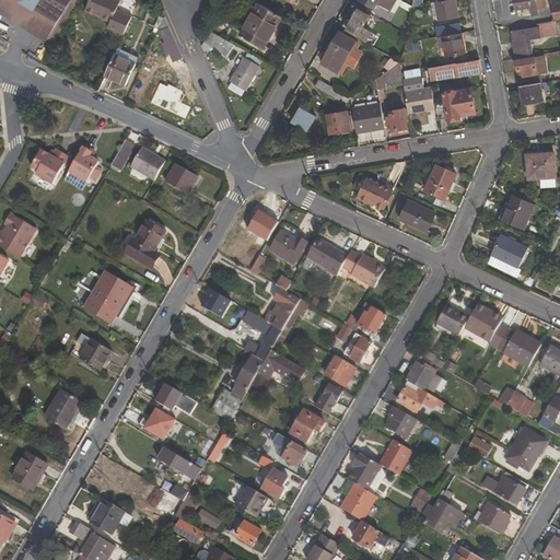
[(0,0),(0,16),(55,43),(80,0),(0,0)]
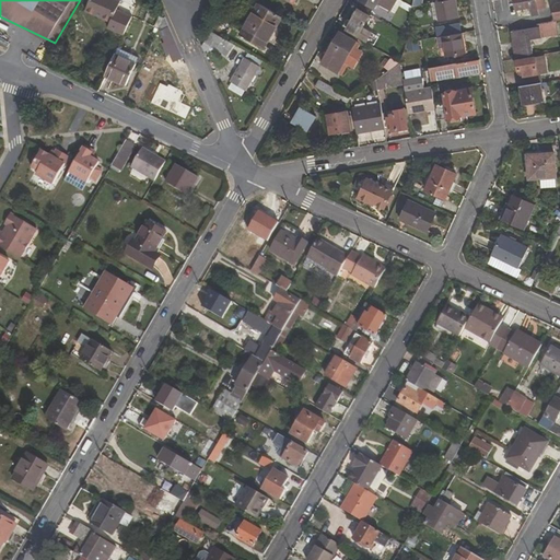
[(132,18),(117,11),(120,6),(108,0),(90,0),(83,15),(108,27),(105,33),(121,41),(132,18)]
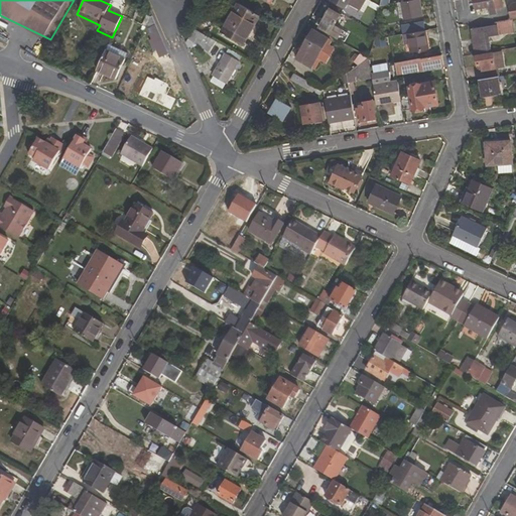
[(332,0),(344,8),(345,7),(347,3),(349,4),(360,11),(364,3),(366,0),(332,0)]
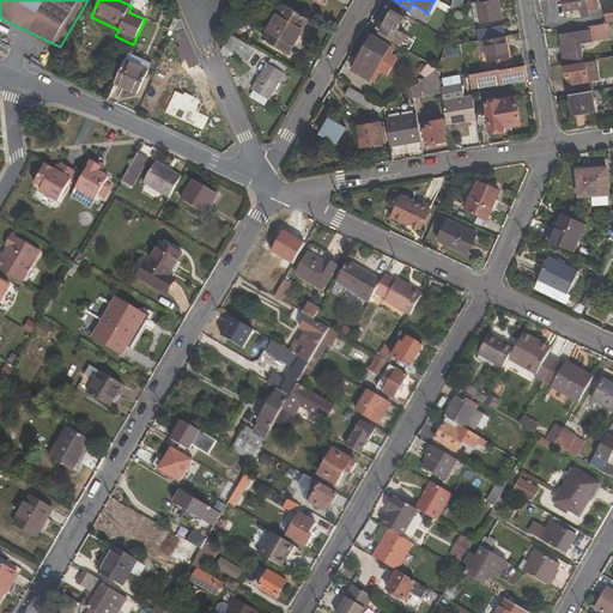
[(473,6),(477,6),(479,23),(484,22),(503,19),(499,0),(489,0),(451,6),(450,13),(447,30),(477,25),(475,23),(473,6)]
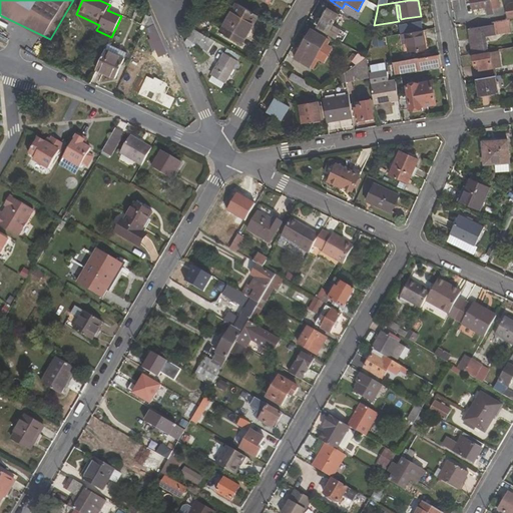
[(471,0),(473,9),(487,6),(488,14),(493,13),(492,8),(500,7),(498,0),(471,0)]
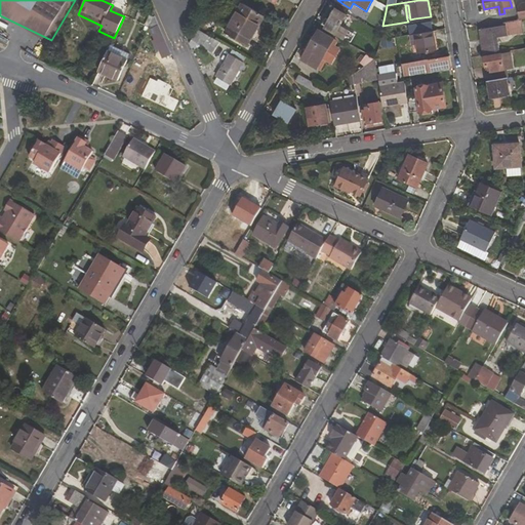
[(378,1),(375,5),(386,11),(387,5),(386,5),(378,1)]
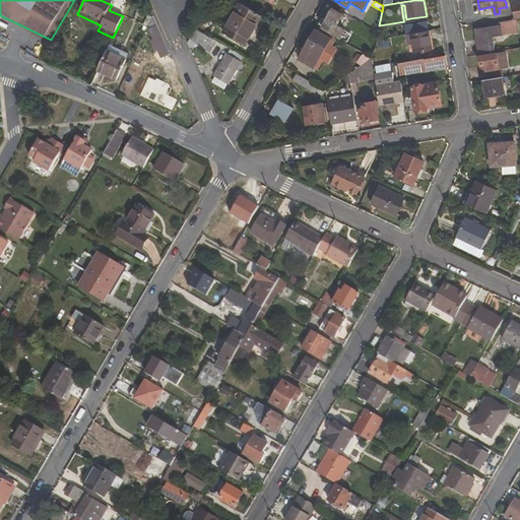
[(223,33),(246,45),(262,15),(240,3),(223,33)]
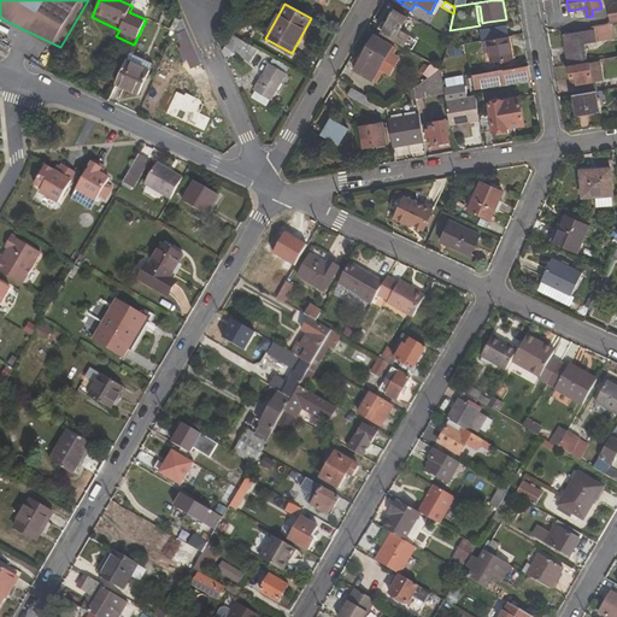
[(430,13),(435,16),(441,6),(435,4),(430,13)]
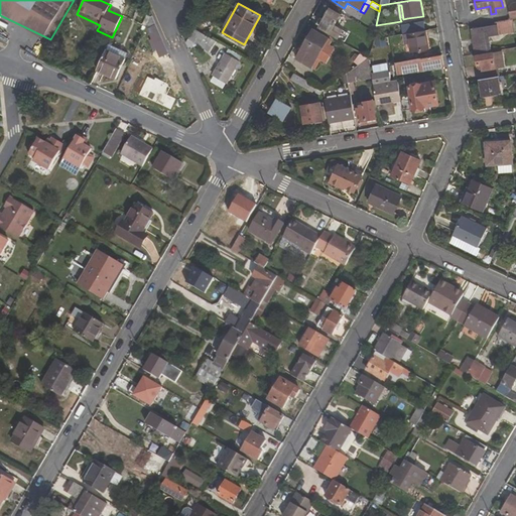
[(331,8),(319,27),(339,37),(343,30),(335,26),(342,14),(331,8)]
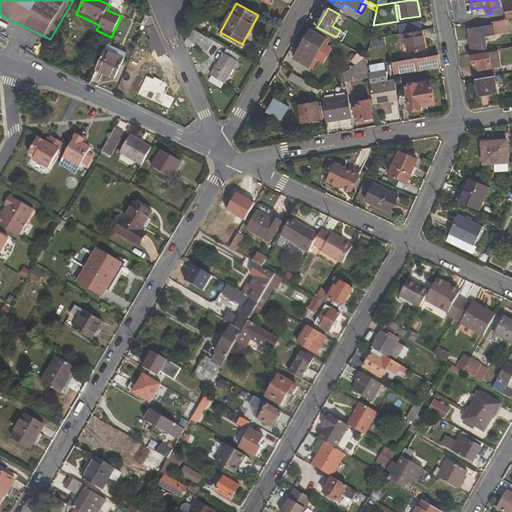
[(498,31),(510,29),(509,19),(506,19),(497,21),(498,31)]
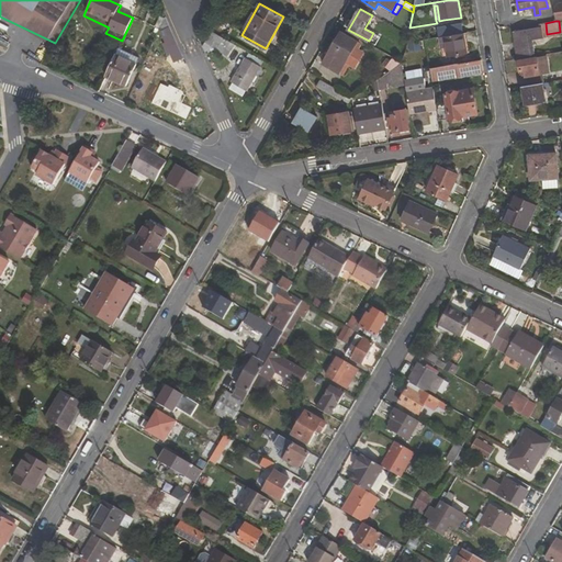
[(445,26),(437,27),(437,25),(434,26),(436,37),(439,37),(463,33),(462,23),(445,26)]
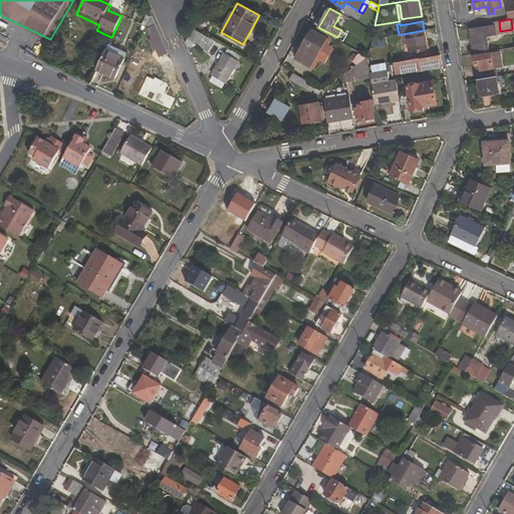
[(497,34),(495,24),(470,29),(474,54),(490,51),(487,36),(497,34)]
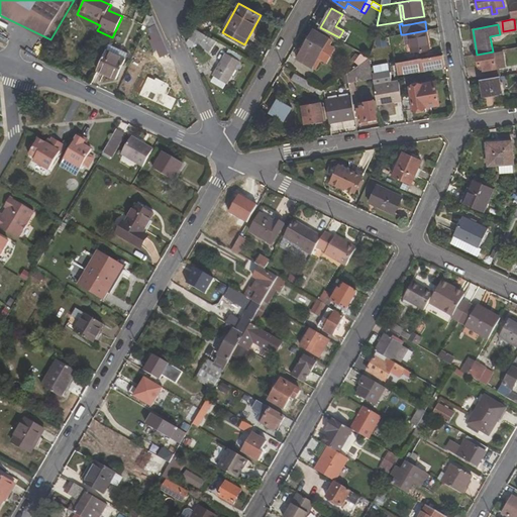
[(150,27),(165,57),(168,54),(156,25),(150,27)]
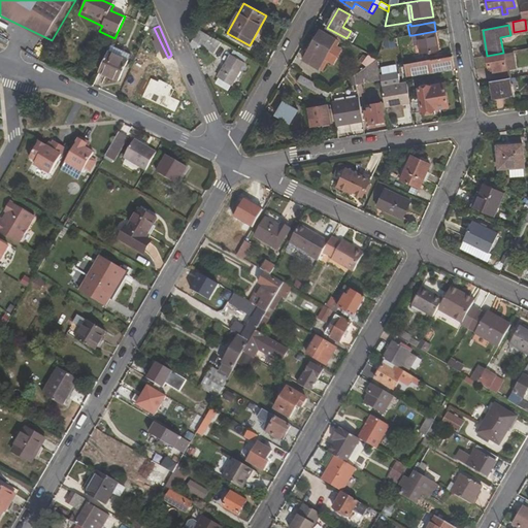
[(213,54),(222,42),(199,30),(193,39),(197,42),(199,40),(213,54)]
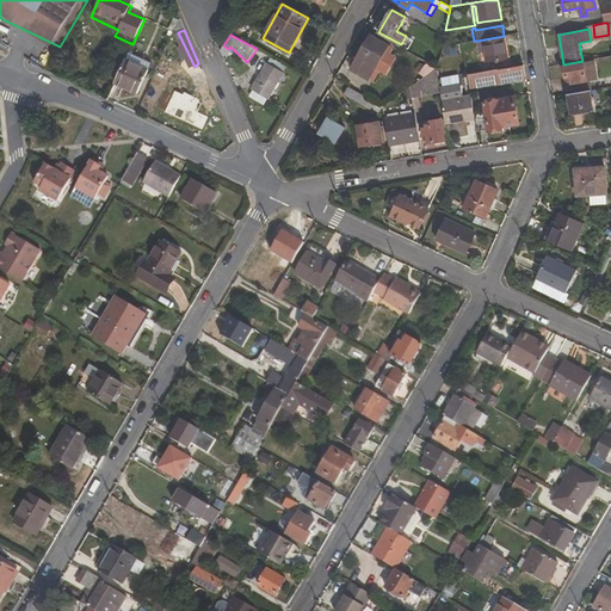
[(371,35),(351,69),(369,80),(389,44),(371,35)]
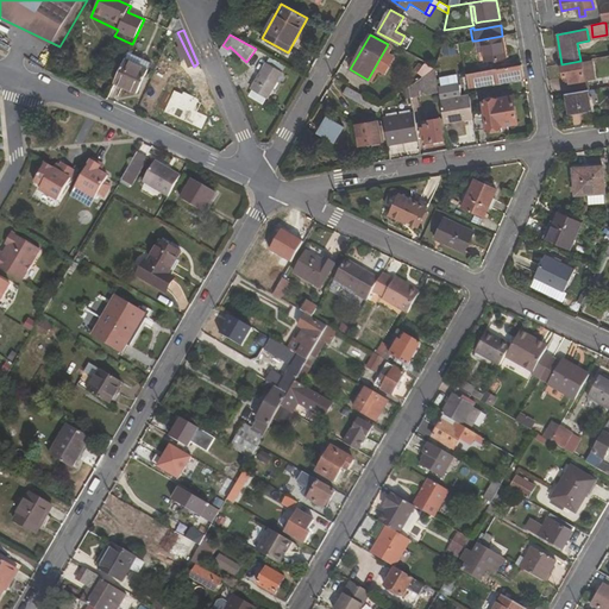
[(478,51),(483,50),(485,61),(506,57),(502,36),(476,41),(478,51)]
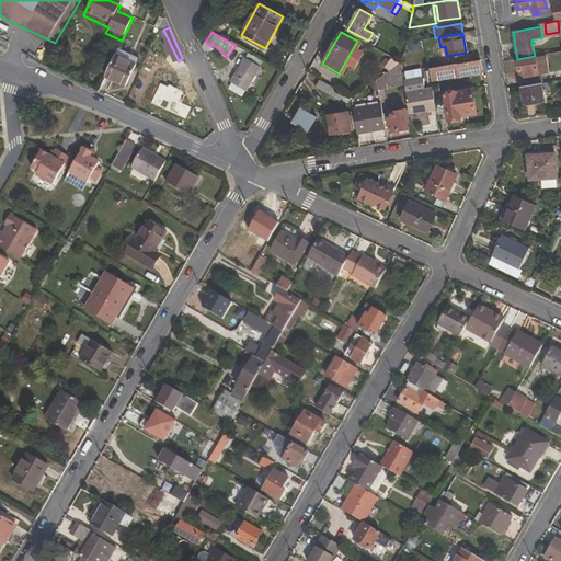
[(126,86),(136,63),(116,54),(105,77),(126,86)]
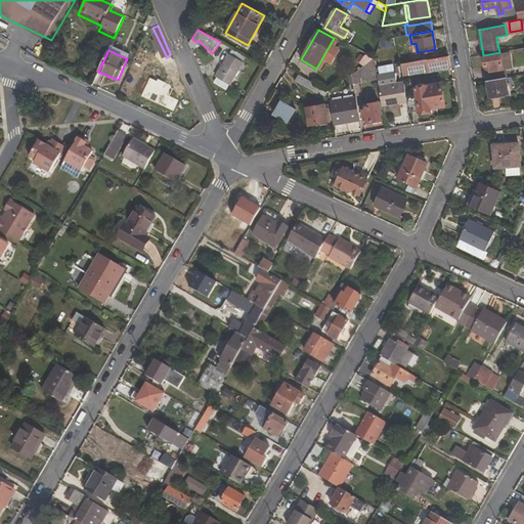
[(507,77),(515,76),(511,52),(484,57),(486,68),(489,68),(491,80),(507,77)]
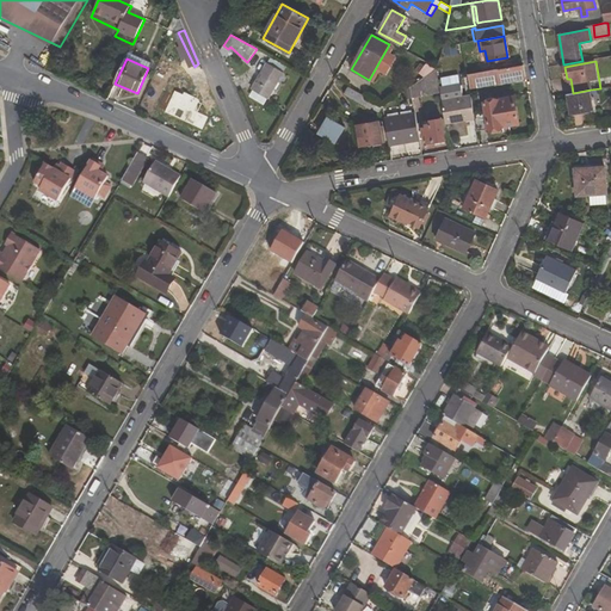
[(427,63),(420,73),(424,76),(429,73),(436,68),(430,65),(427,63)]
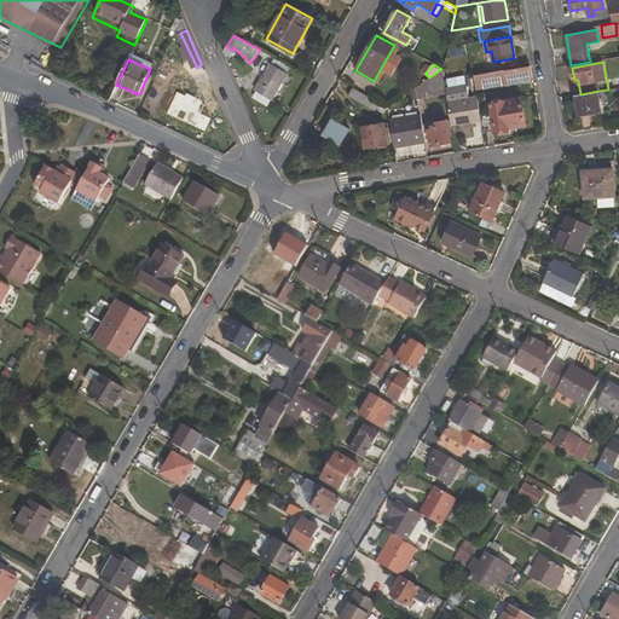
[(270,65),(255,90),(272,99),(287,75),(270,65)]
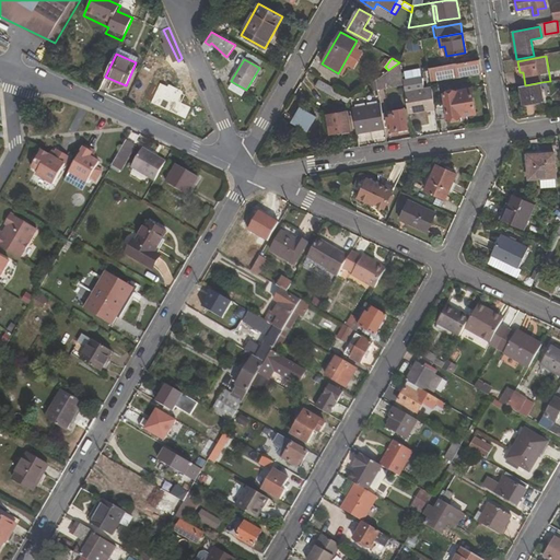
[(429,68),(431,80),(482,72),(480,59),(429,68)]
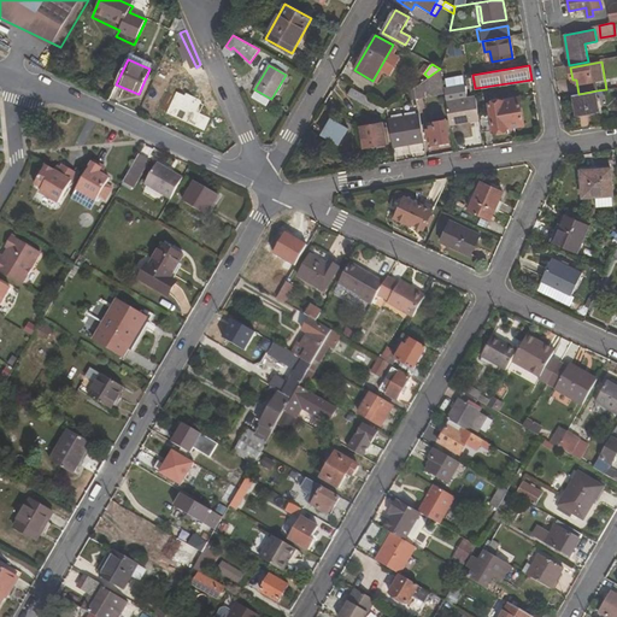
[(440,69),(433,74),(436,95),(445,94),(441,69),(440,69)]
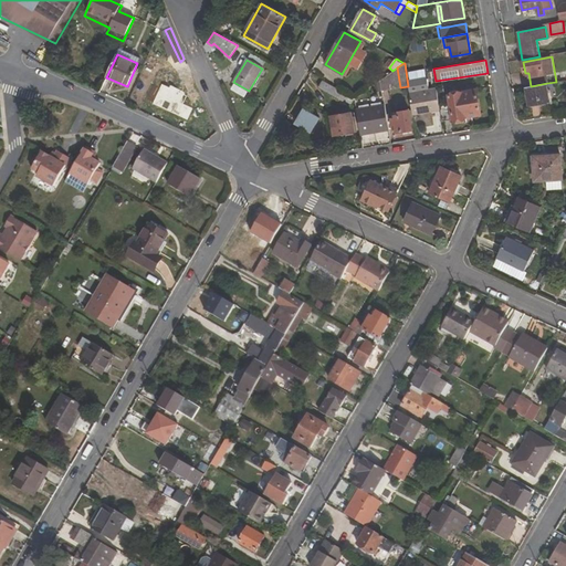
[(381,91),(400,87),(397,67),(392,71),(379,80),(381,91)]
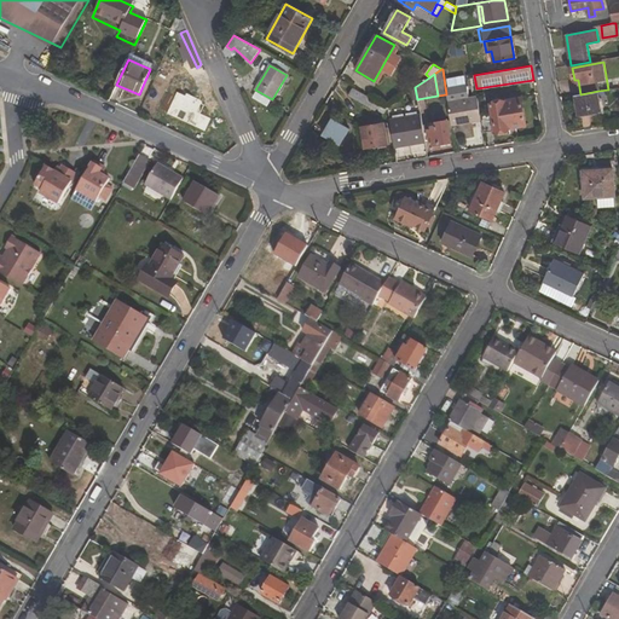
[(364,102),(380,111),(383,105),(353,87),(350,96),(363,104),(364,102)]
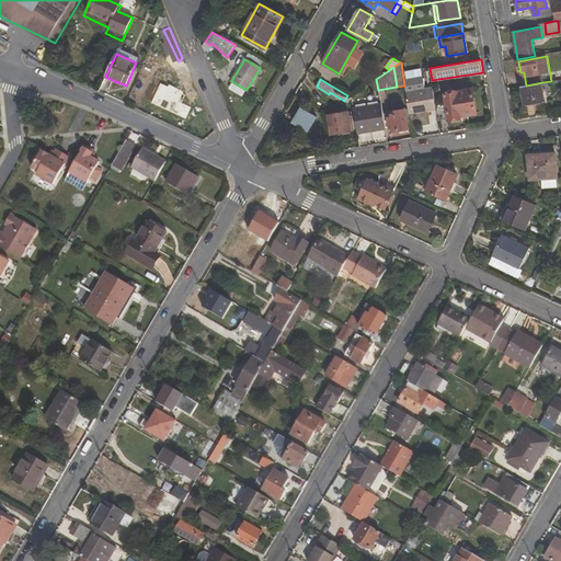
[(524,105),(546,102),(542,82),(526,86),(521,87),(524,105)]
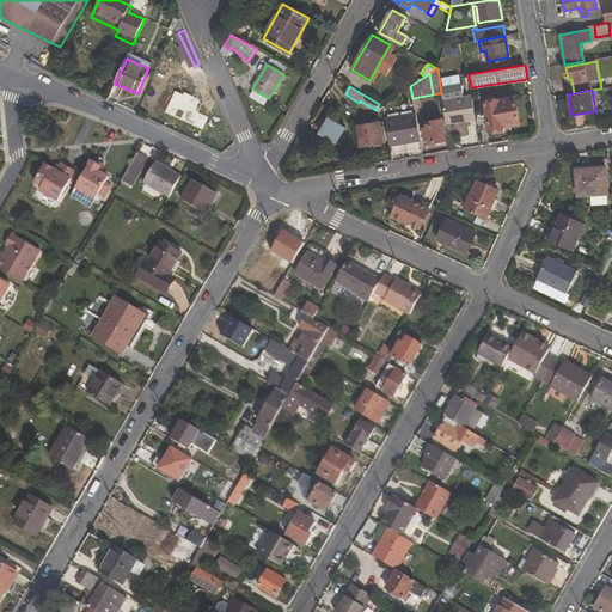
[(176,92),(166,112),(202,129),(208,117),(195,110),(200,99),(184,93),(183,96),(176,92)]
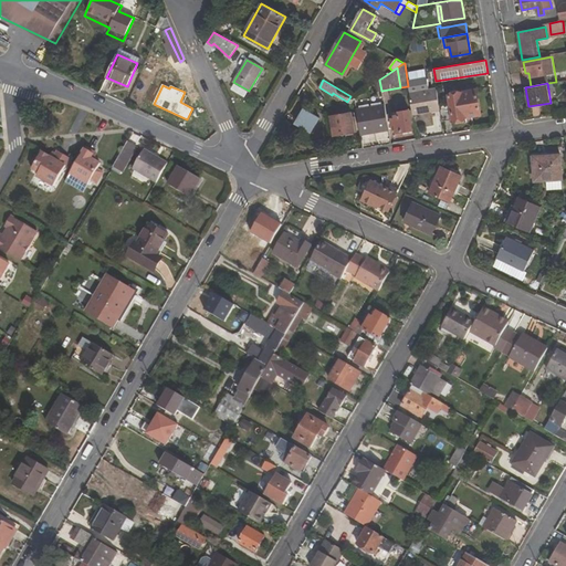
[(439,103),(437,87),(409,92),(412,115),(440,111),(439,103)]
